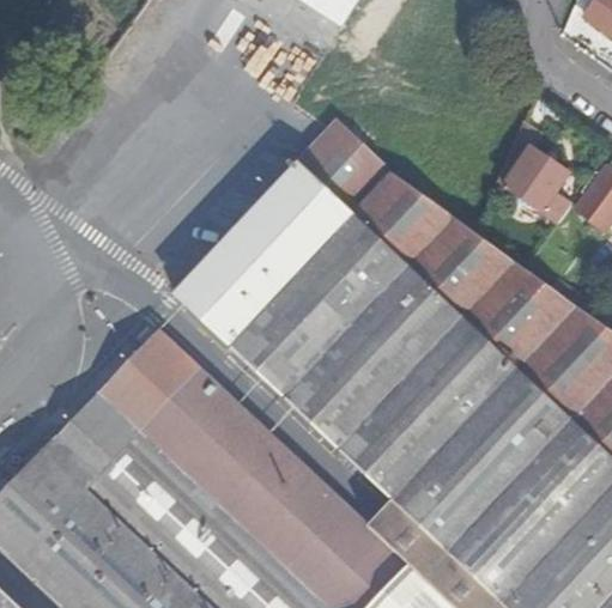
[(294,0),(356,35),(375,0),(294,0)]
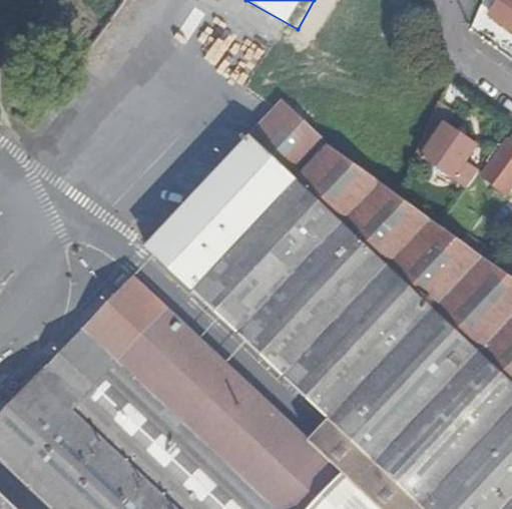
[(511,0),(504,0),(492,17),(511,32),(511,0)]
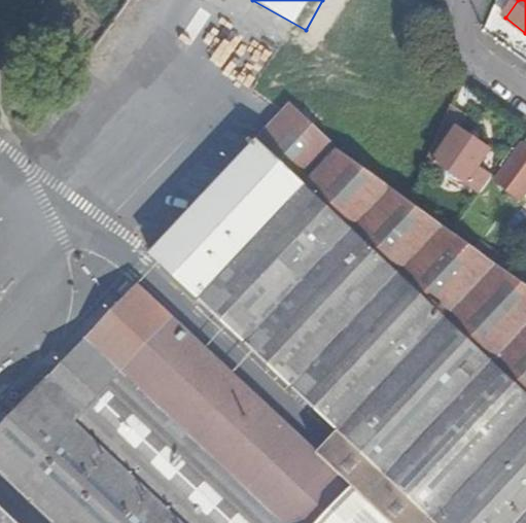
[(525,285),(513,276),(496,264),(467,242),(405,196),(326,138),(321,132),(303,113),(291,102),(283,110),(149,248),(337,436),(316,458),(137,280),(0,422),(0,466),(59,522),(525,522),(525,285)]
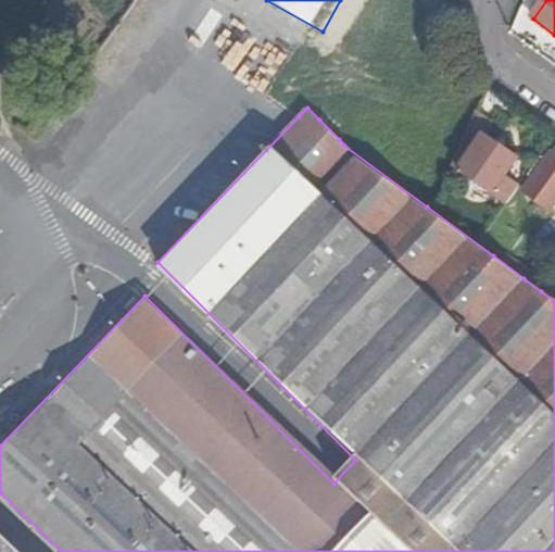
[(319,120),(339,139),(349,130),(329,109),(319,120)]
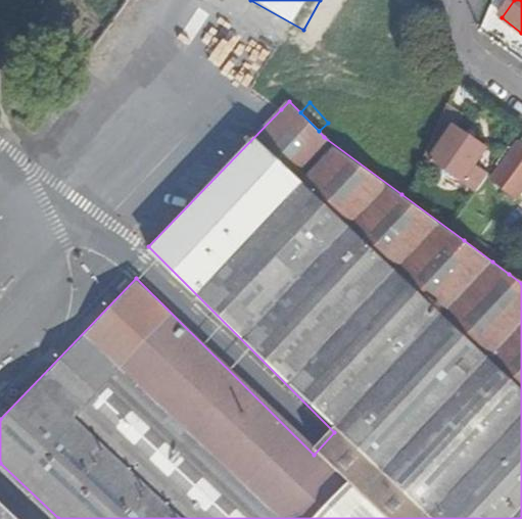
[(447,122),(434,151),(471,178),(489,153),(461,132),(469,122),(454,107),(447,122)]
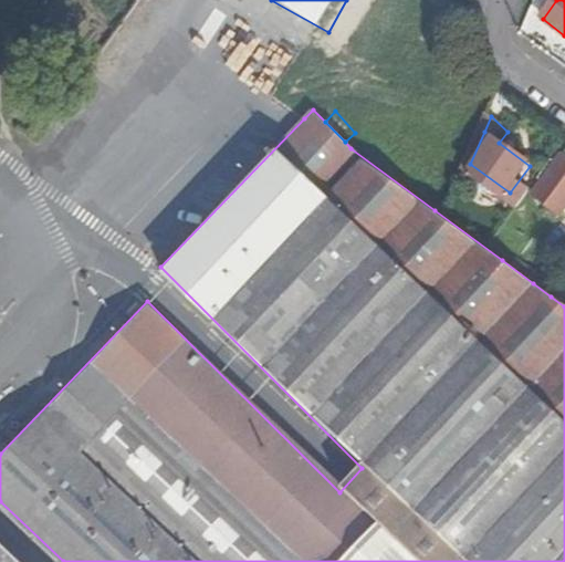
[(555,163),(547,173),(553,176),(537,198),(563,218),(564,216),(564,158),(560,166),(555,163)]
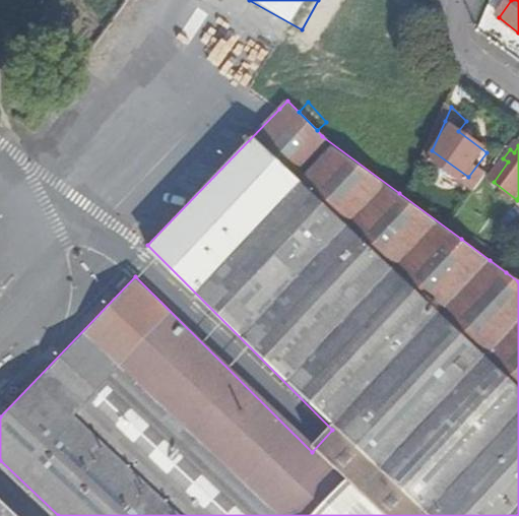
[(490,260),(500,246),(471,226),(461,239),(490,260)]
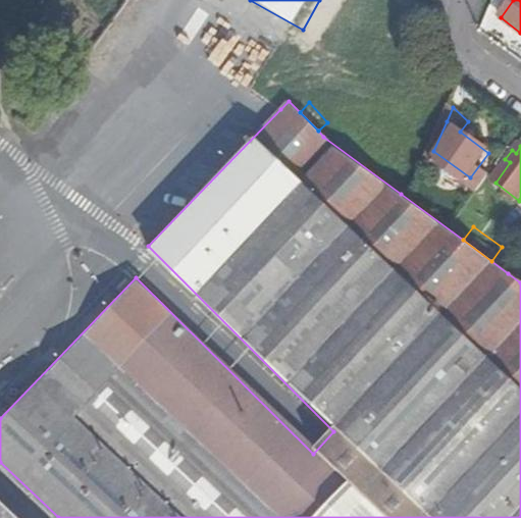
[(491,261),(508,273),(519,258),(502,247),(491,261)]
